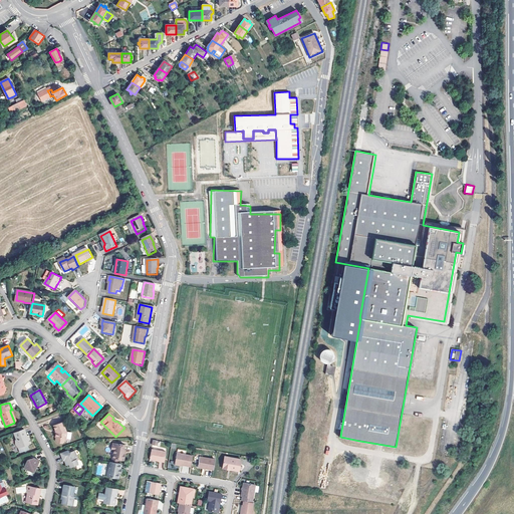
[(58,435),(57,436),(57,439),(56,442),(58,444),(62,445),(65,443),(65,440),(67,438),(68,434),(65,433),(64,431),(66,431),(64,425),(59,427),(54,429),(56,433),(58,433),(58,435)]
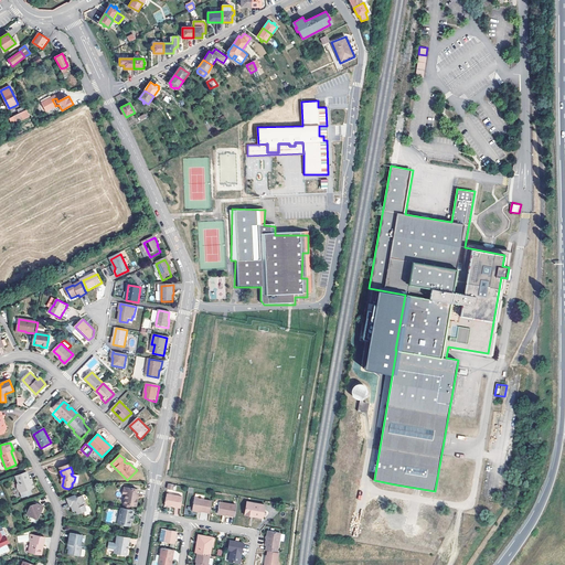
[(32,494),(30,489),(34,488),(32,481),(31,482),(30,481),(28,472),(16,477),(19,484),(18,484),(18,489),(21,492),(22,498),(32,494)]
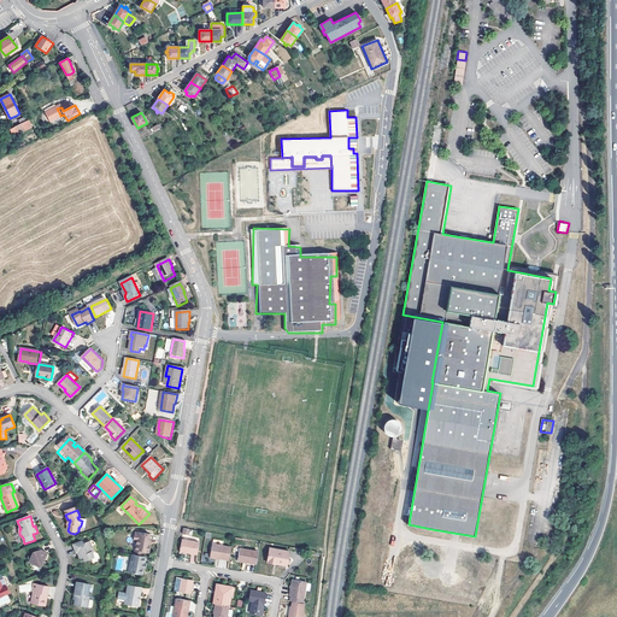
[(137,541),(135,556),(142,557),(144,552),(150,553),(151,546),(147,545),(148,540),(151,541),(151,535),(136,533),(135,540),(137,541)]
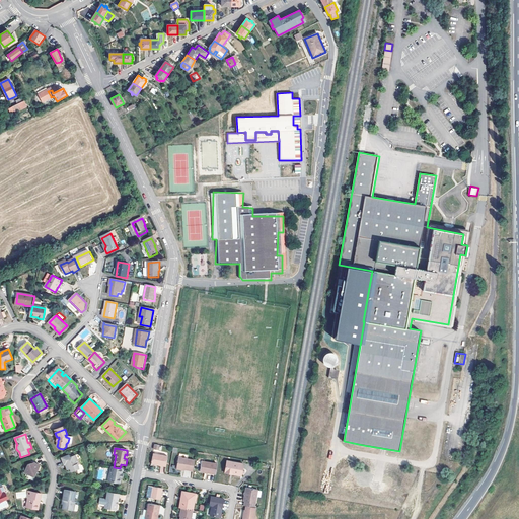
[(168,456),(153,453),(151,463),(166,466),(168,456)]
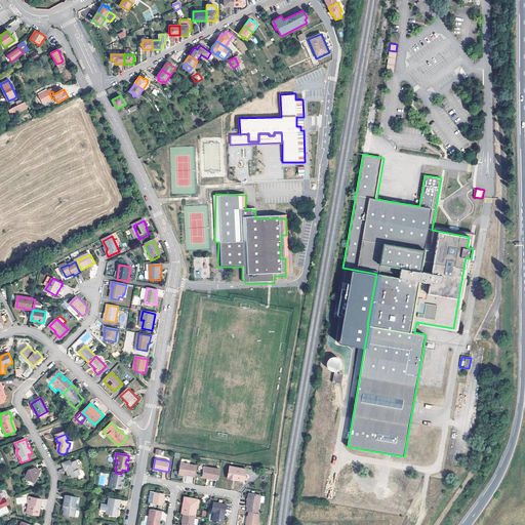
[(71,461),(63,465),(66,471),(68,471),(68,472),(70,476),(72,476),(73,478),(81,475),(80,473),(81,472),(77,461),(72,463),(71,461)]
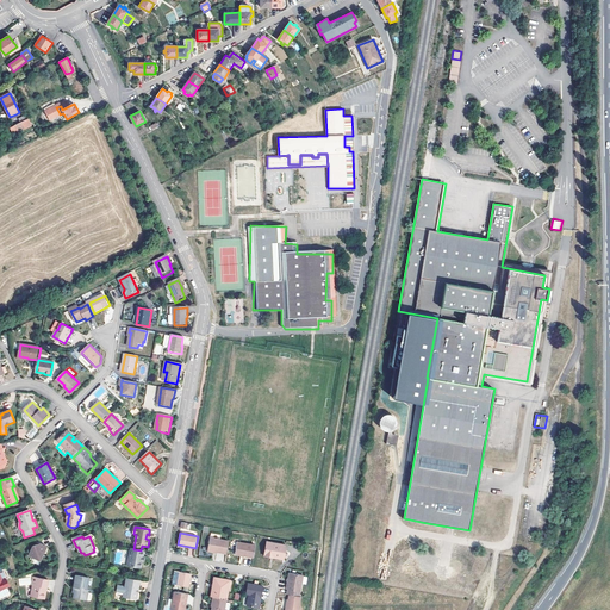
[(225,554),(229,541),(210,539),(207,551),(217,552),(216,553),(225,554)]
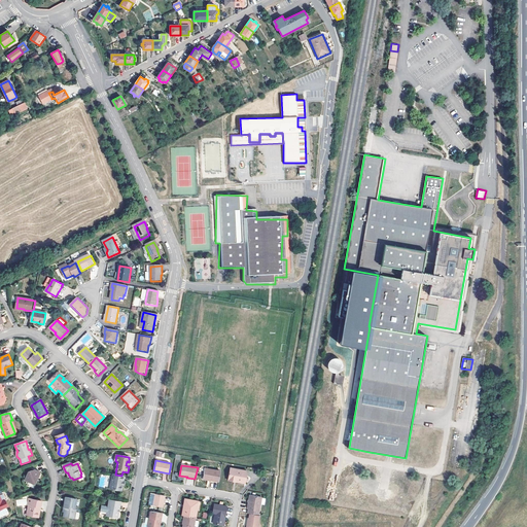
[(230,468),(227,481),(233,482),(233,481),(237,481),(237,482),(244,483),(246,471),(230,468)]
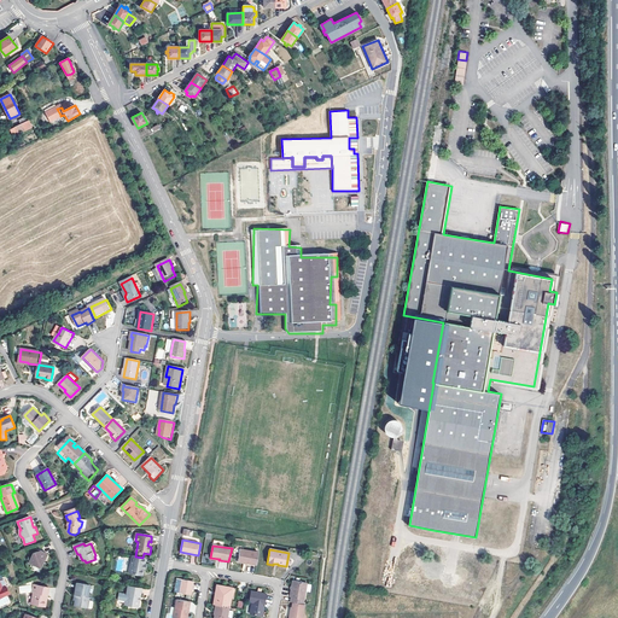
[(256,566),(257,553),(240,551),(238,563),(250,565),(255,565),(256,566)]
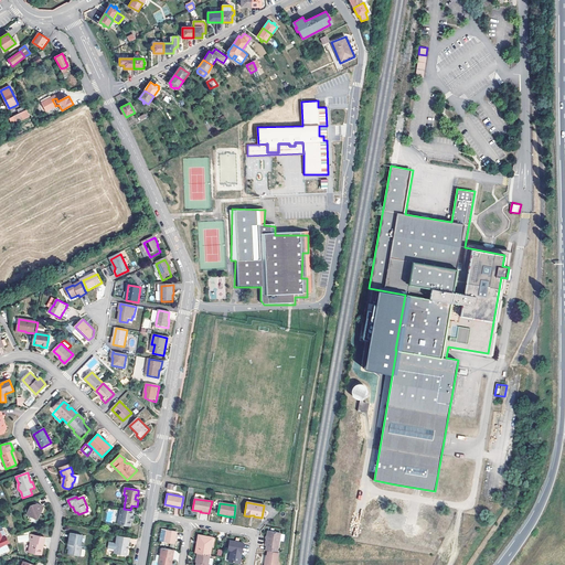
[(34,505),(31,507),(27,515),(38,520),(41,513),(43,508),(38,504),(36,507),(34,505)]
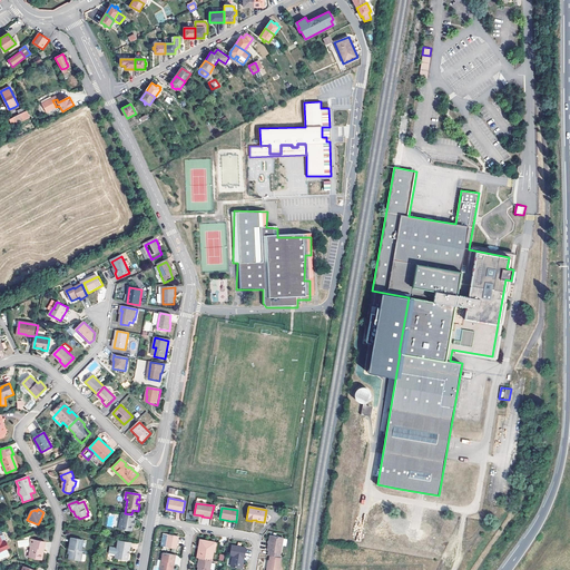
[(133,521),(135,521),(136,516),(131,514),(125,513),(123,513),(120,530),(133,531),(134,526),(133,526),(133,521)]
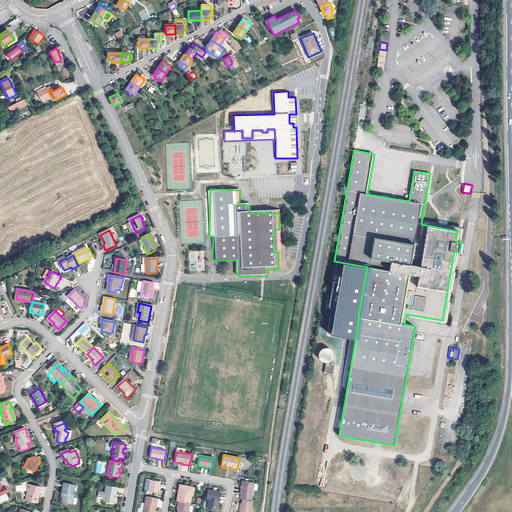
[(157,494),(159,483),(150,481),(148,493),(157,494)]
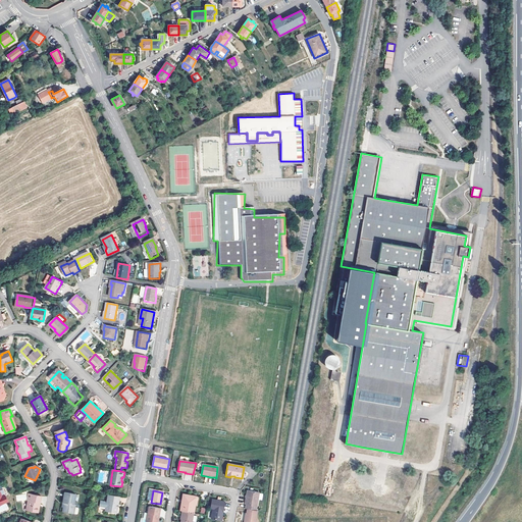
[(246,510),(255,511),(258,493),(247,491),(244,505),(245,505),(244,509),(246,510)]
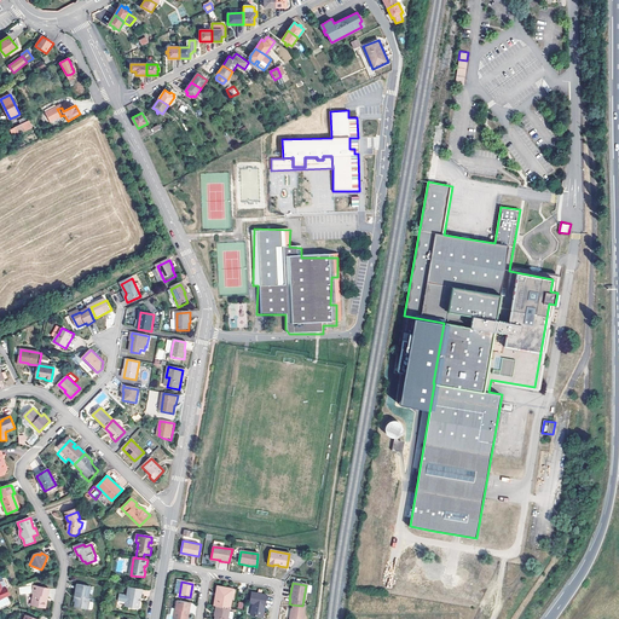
[(46,597),(47,597),(50,590),(34,586),(33,594),(34,595),(32,606),(42,608),(45,599),(46,597)]
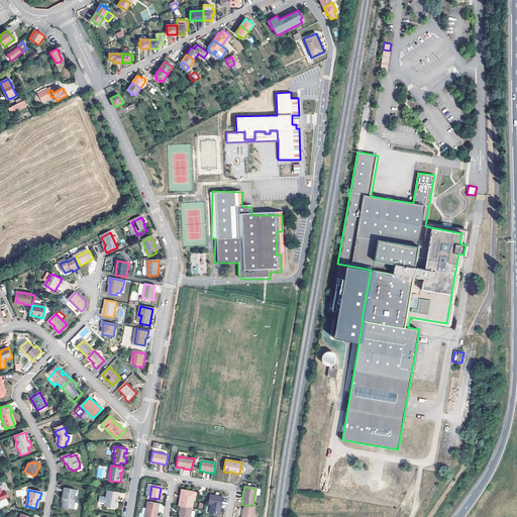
[(61,509),(73,511),(75,502),(73,502),(75,492),(64,490),(62,499),(63,500),(63,502),(63,504),(61,509)]
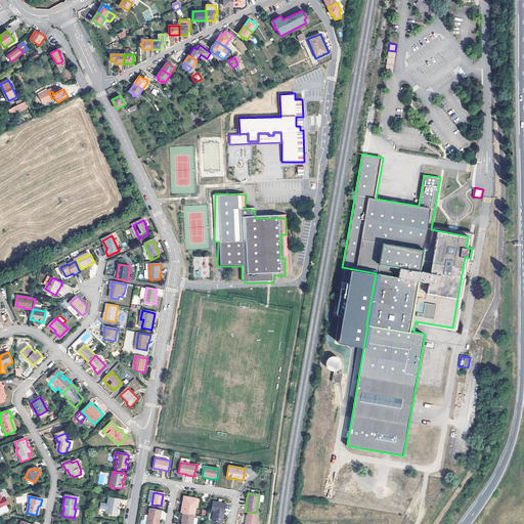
[(119,507),(121,507),(122,499),(114,497),(110,499),(107,514),(118,516),(119,515),(120,511),(118,511),(119,507)]
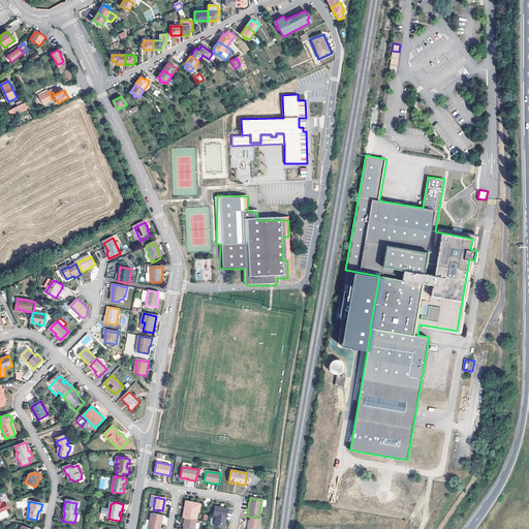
[(185,502),(182,519),(183,519),(185,519),(195,521),(196,514),(195,514),(197,504),(185,502)]
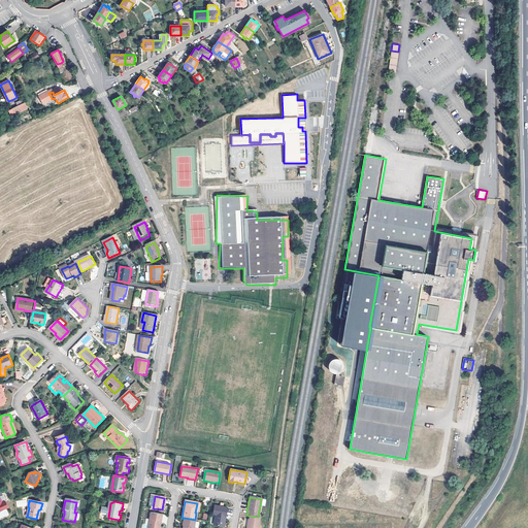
[(213,506),(212,515),(215,516),(212,526),(222,527),(224,517),(225,517),(227,508),(223,507),(220,507),(213,506)]
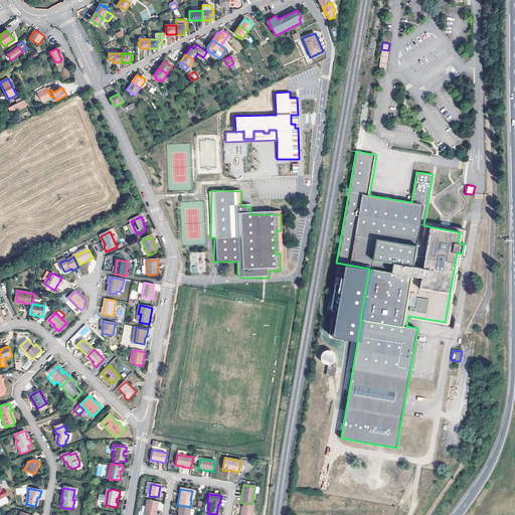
[(6,496),(0,498),(0,505),(8,502),(6,496)]
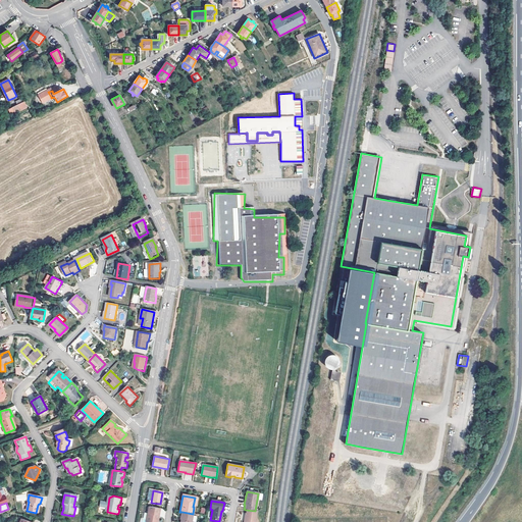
[(147,521),(157,521),(160,509),(150,507),(149,514),(148,513),(146,521),(147,521)]
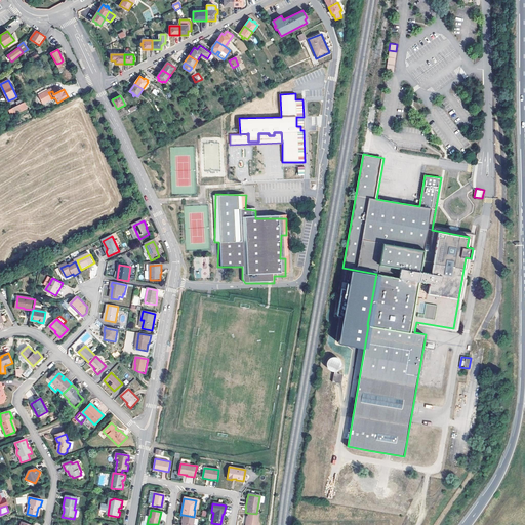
[(256,514),(247,513),(247,516),(246,516),(244,524),(254,524),(257,514),(256,514)]
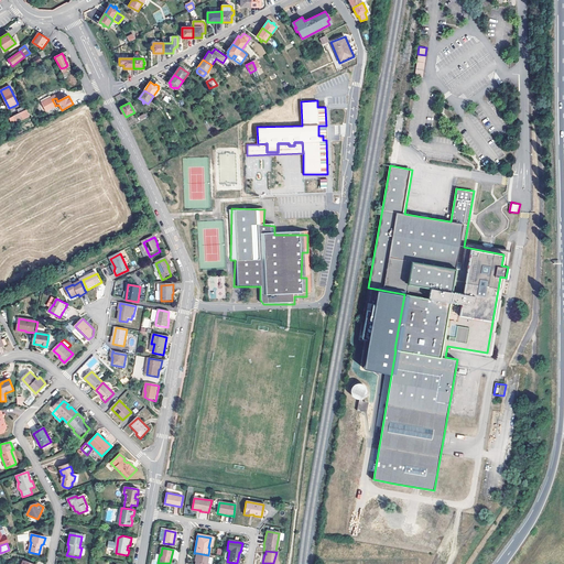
[(195,562),(194,563),(206,563),(208,555),(197,553),(195,562)]
